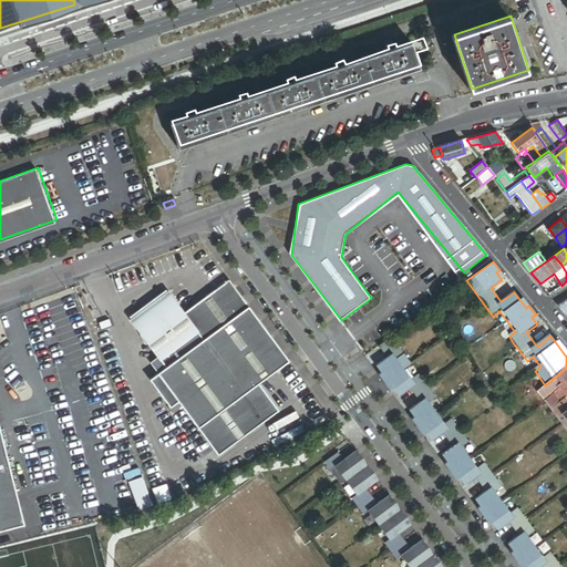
[(258,384),(289,361),(228,280),(183,313),(169,295),(131,322),(136,329),(145,341),(165,369),(157,374),(198,429),(258,384)]
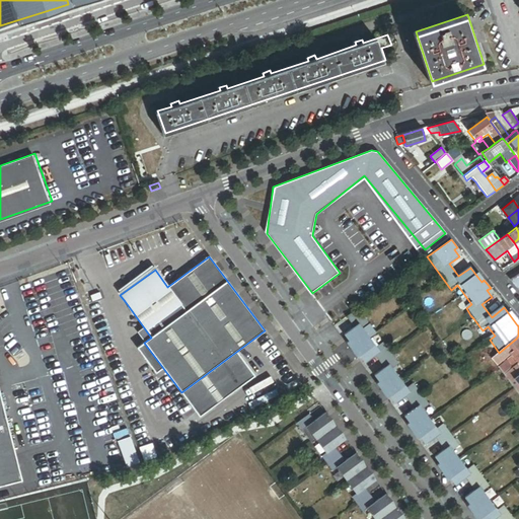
[(155,270),(152,266),(117,291),(120,295),(155,270)]
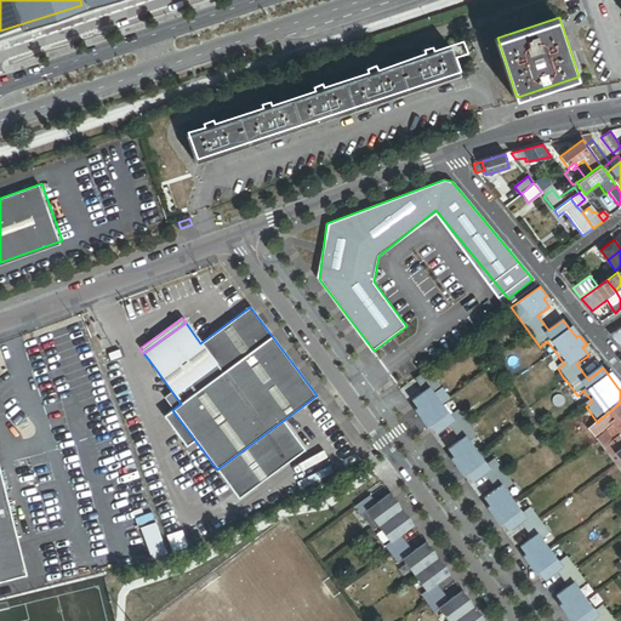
[(620,326),(610,335),(620,345),(620,343),(620,326)]
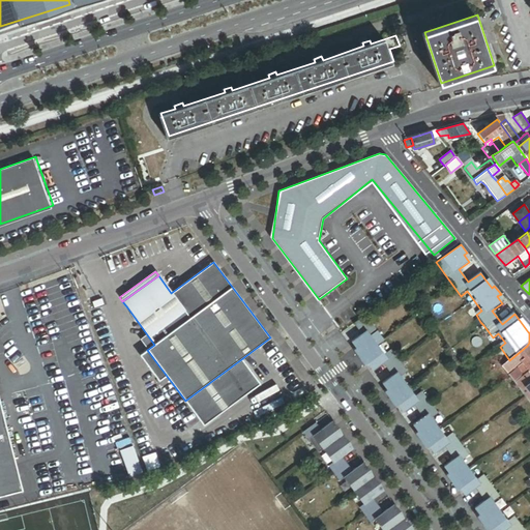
[(136,319),(127,307),(123,311),(131,322),(136,319)]
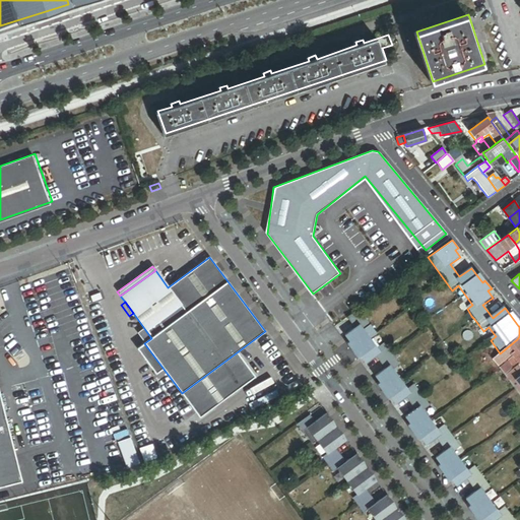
[(377,333),(359,309),(347,317),(354,327),(344,334),(349,341),(346,343),(352,351),(355,349),(371,338),(377,333)]
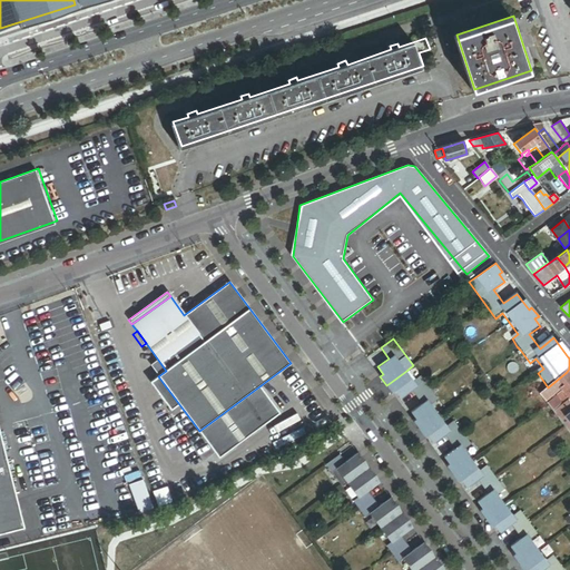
[(429,387),(420,375),(413,381),(406,371),(390,383),(401,397),(412,390),(418,396),(429,387)]
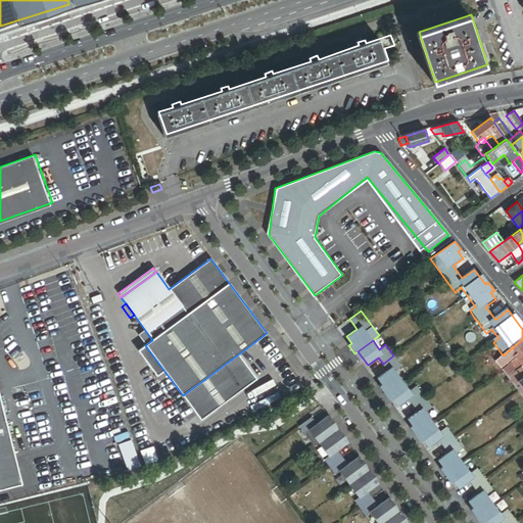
[(510,351),(496,362),(502,369),(516,358),(522,367),(522,366),(522,344),(520,342),(513,347),(514,348),(510,351)]
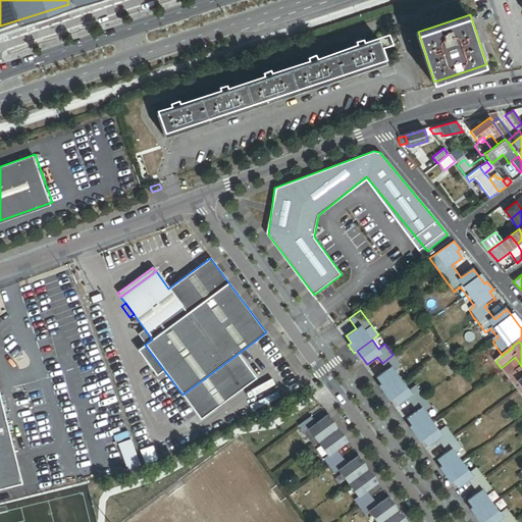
[(202,421),(257,380),(238,354),(183,395),(202,421)]
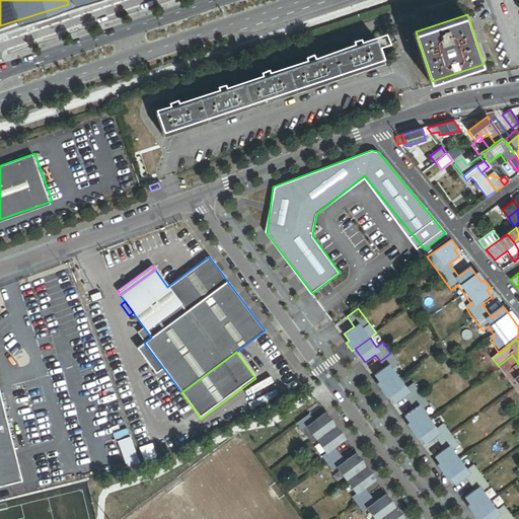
[(398,364),(390,353),(380,361),(384,367),(374,375),(379,381),(376,383),(382,391),(385,389),(399,378),(392,368),(398,364)]
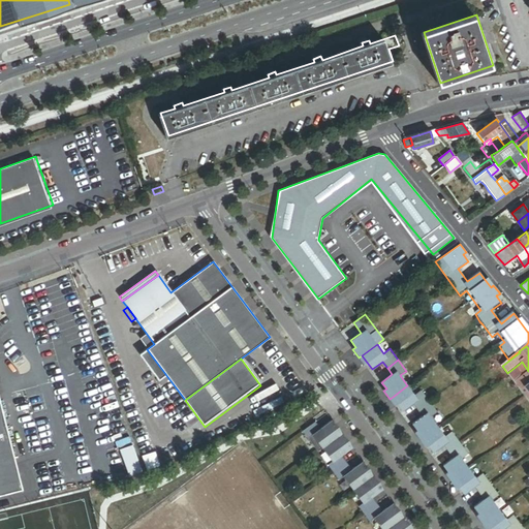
[(528,370),(528,371),(515,382),(528,401),(528,370)]
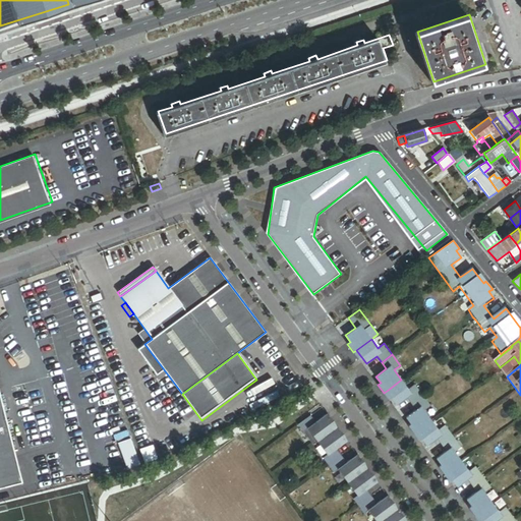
[(401,380),(387,391),(397,405),(407,397),(411,404),(422,396),(414,385),(408,390),(401,380)]
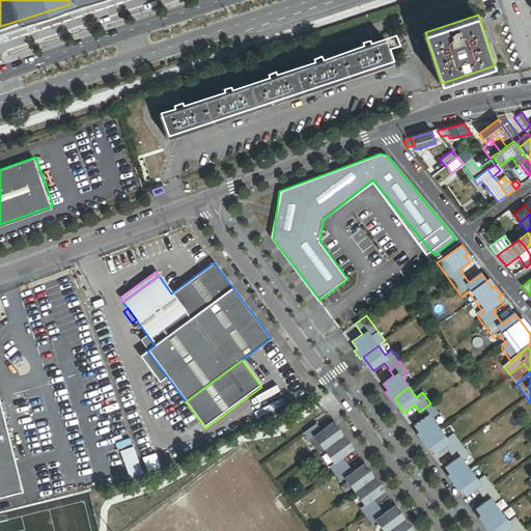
[(0,497),(23,492),(0,403),(0,497)]
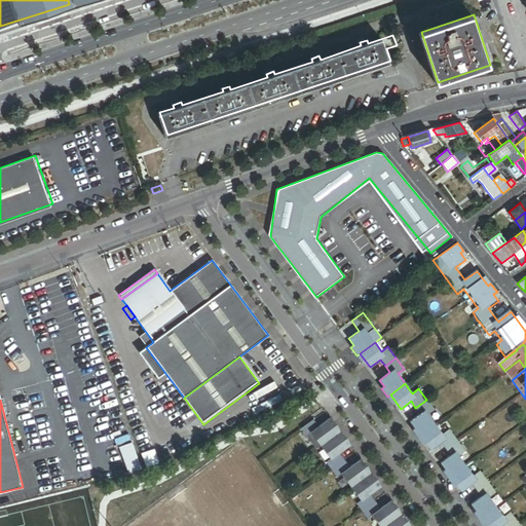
[(426,400),(415,408),(420,414),(410,421),(414,427),(412,429),(418,438),(420,436),(436,424),(428,415),(435,411),(426,400)]
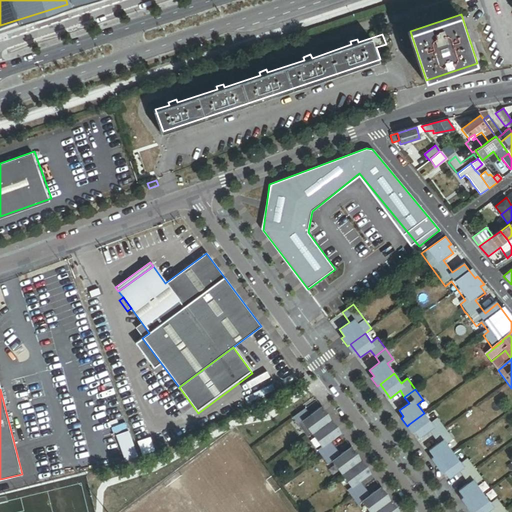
[(325,411),(322,407),(316,412),(319,416),(325,411)]
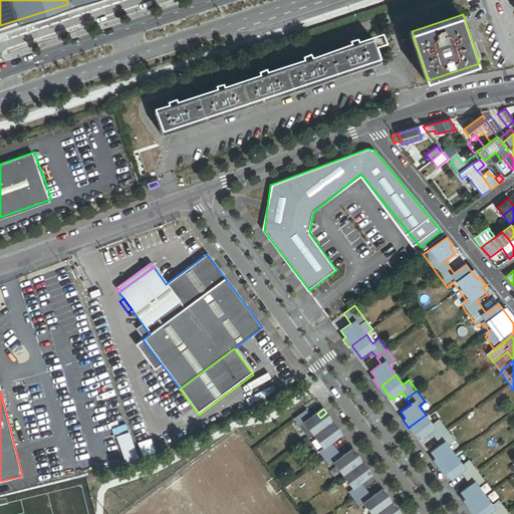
[(312,418),(307,410),(294,419),(309,440),(314,437),(333,423),(326,413),(320,418),(317,414),(312,418)]
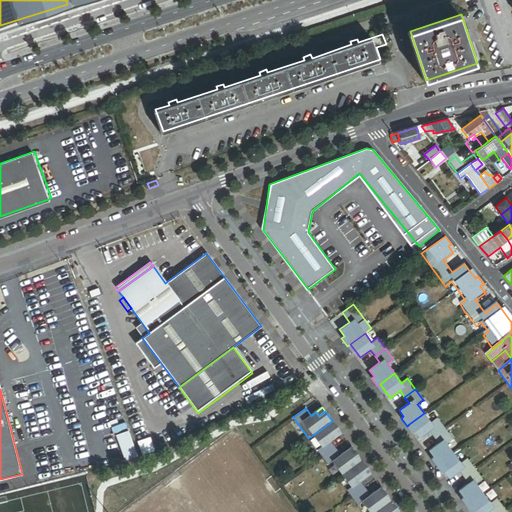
[(424,413),(409,424),(420,438),(430,431),(434,437),(445,429),(437,418),(431,423),(424,413)]
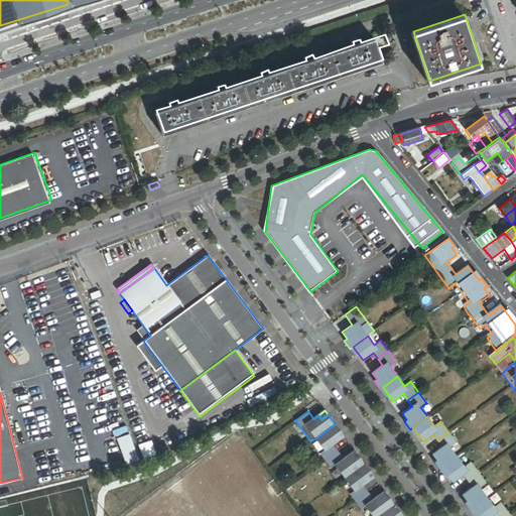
[(335,424),(315,438),(326,452),(320,456),(326,462),(339,453),(334,445),(339,442),(336,438),(342,433),(335,424)]
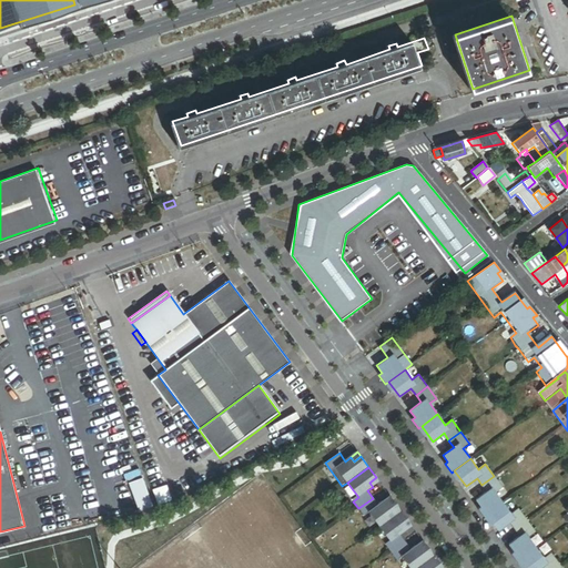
[(494,476),(482,485),(487,492),(476,499),(480,507),(478,509),(485,518),(487,516),(504,504),(496,493),(503,488),(494,476)]
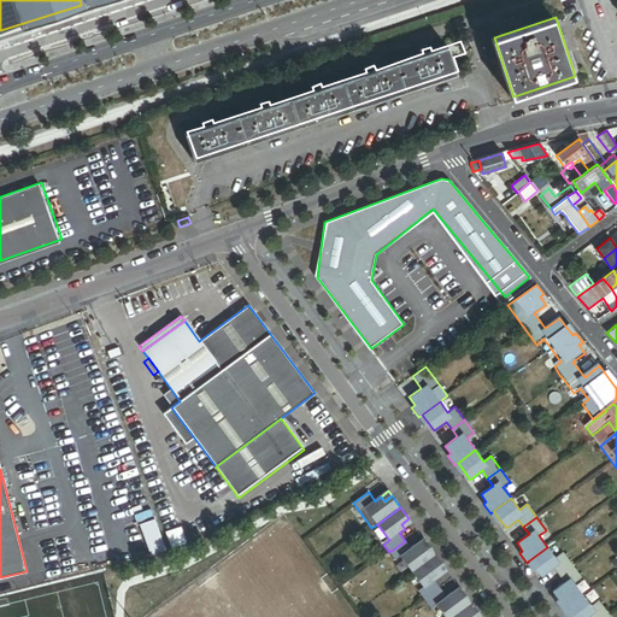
[(412,523),(409,518),(401,524),(405,529),(412,523)]
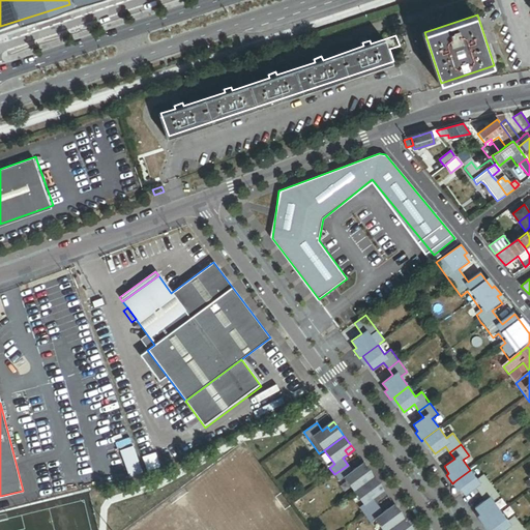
[(367,468),(364,463),(358,468),(361,472),(367,468)]
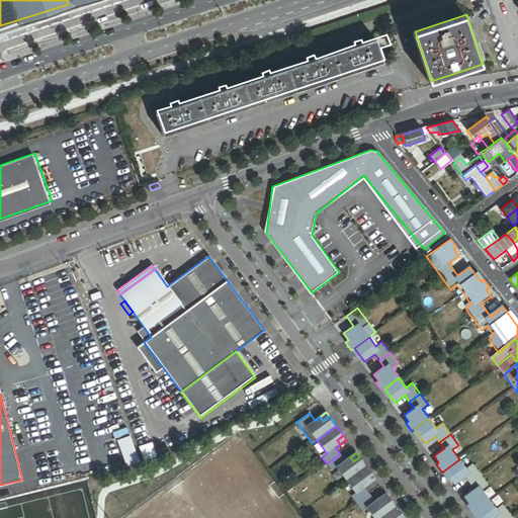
[(346,481),(366,466),(359,457),(353,461),(350,457),(345,461),(340,454),(327,463),(332,470),(336,467),(346,481)]
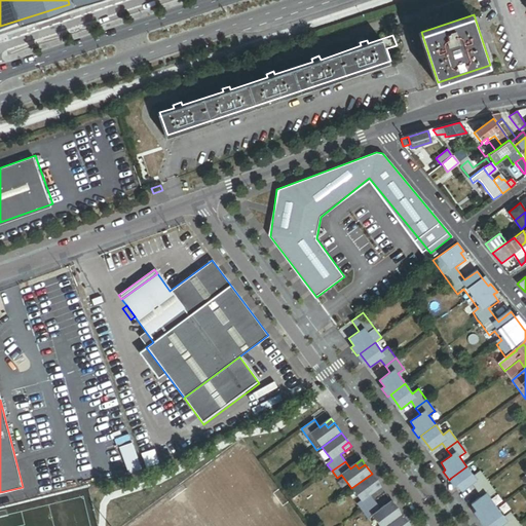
[(466,466),(451,478),(462,492),(472,484),(477,490),(488,482),(480,472),(474,476),(466,466)]
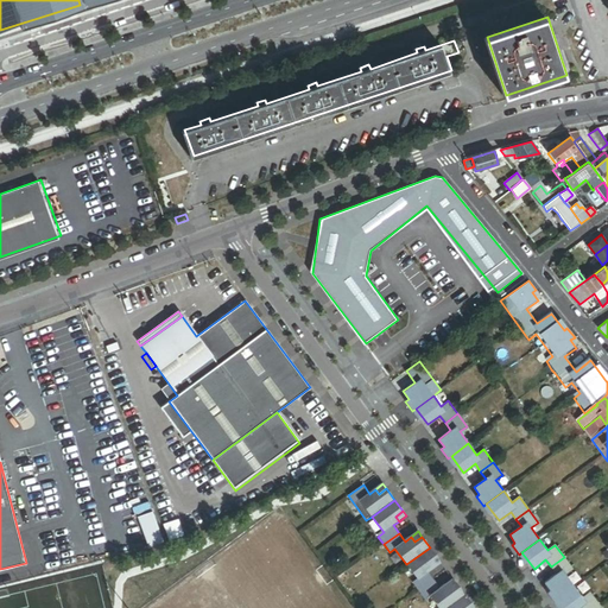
[(418,591),(434,581),(428,572),(434,569),(430,564),(437,558),(430,548),(406,564),(418,580),(412,584),(418,591)]
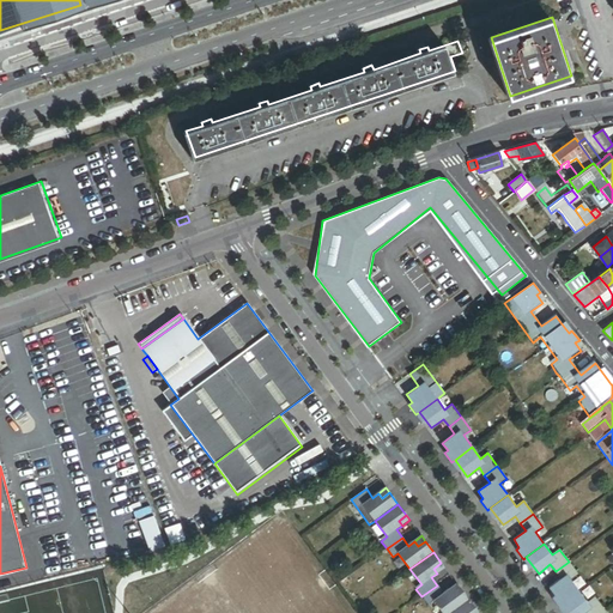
[(578,575),(569,562),(556,571),(560,580),(548,588),(554,595),(552,598),(559,607),(562,605),(580,592),(571,581),(578,575)]
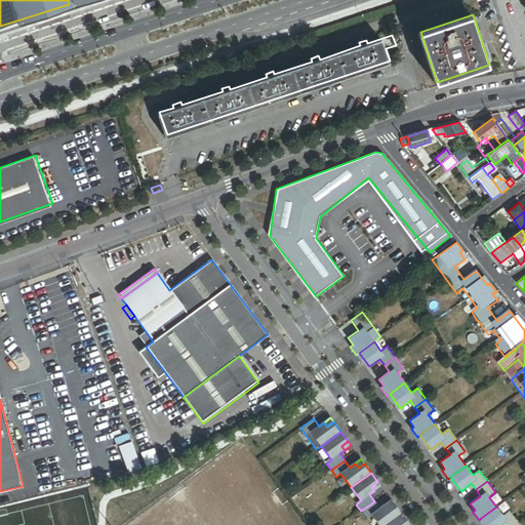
[(377,482),(371,487),(374,491),(380,486),(377,482)]
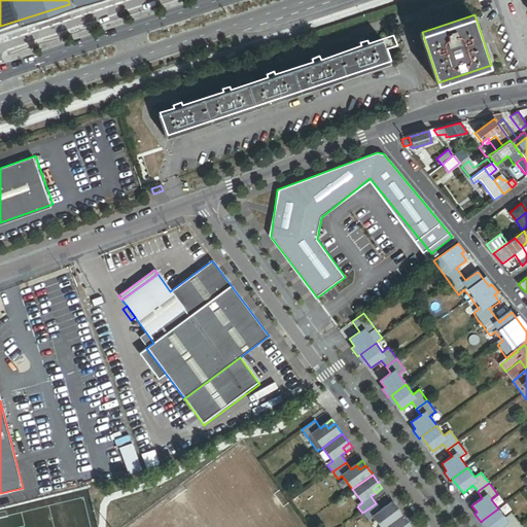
[(395,506),(392,501),(386,506),(389,511),(395,506)]
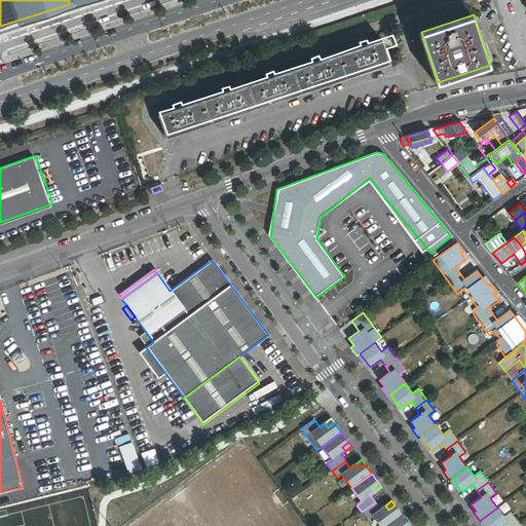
[(379,525),(385,525),(402,515),(395,505),(388,510),(385,505),(380,510),(375,502),(362,512),(367,519),(372,516),(379,525)]
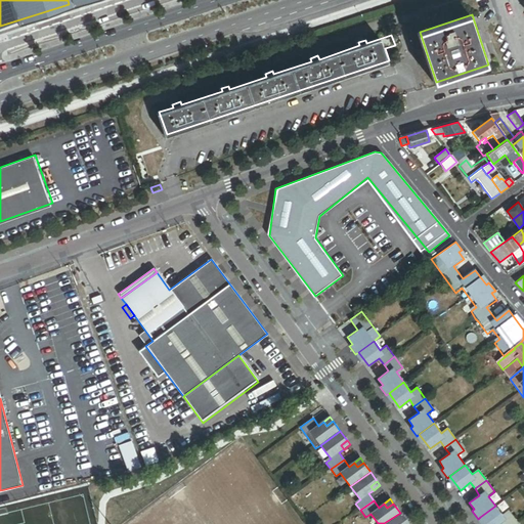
[(503,516),(495,506),(480,517),(485,523),(499,523),(500,523),(513,523),(516,522),(509,511),(503,516)]
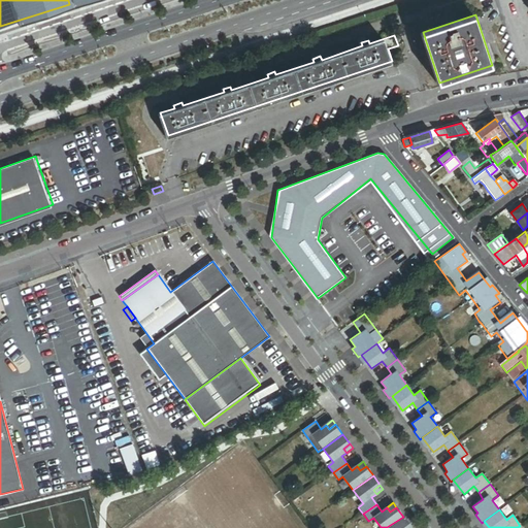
[(407,527),(410,526),(403,517),(387,527),(407,527)]
